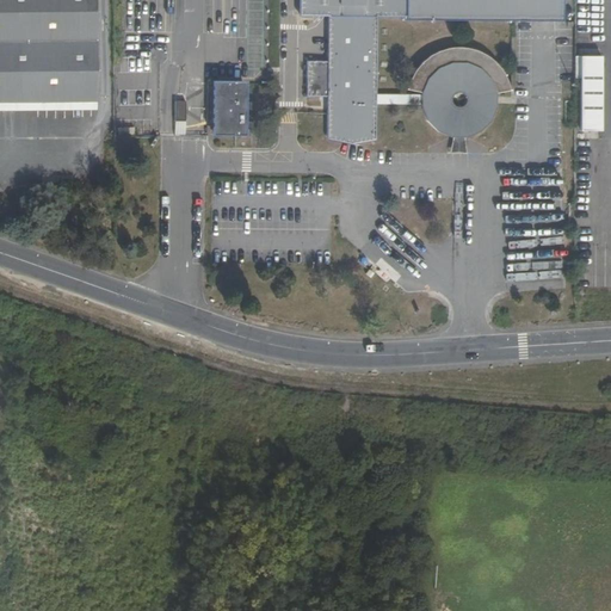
[(0,0),(0,103),(71,103),(93,103),(97,103),(96,0),(0,0)]
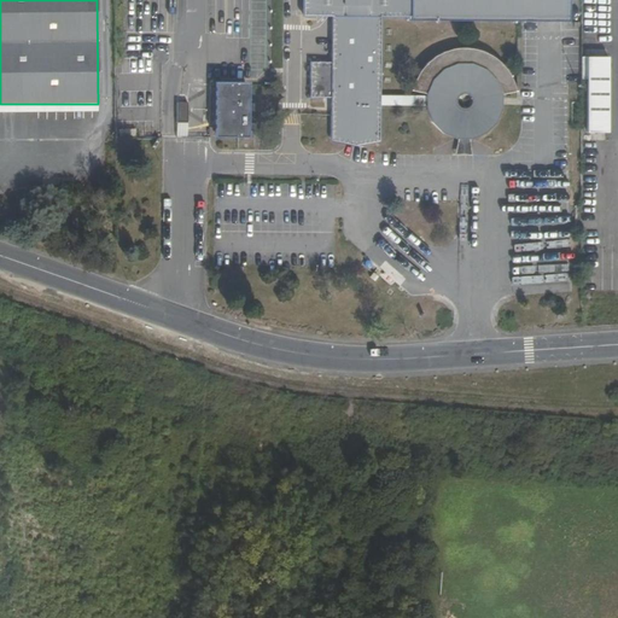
[(303,0),(303,17),(332,17),(331,62),(310,62),(310,98),(331,98),(331,139),(380,139),(380,105),(426,106),(429,112),(431,118),(435,123),(439,128),(444,133),(450,136),(458,139),(458,145),(471,145),(471,139),(477,136),(483,134),(488,129),(493,124),(496,120),(500,114),(502,108),(502,100),(503,94),(517,92),(516,85),(512,77),(508,71),(503,65),(499,60),(493,56),(487,53),(479,50),(472,48),(465,48),(458,48),(450,50),(443,52),(436,56),(430,60),(425,65),(420,71),(417,77),(414,85),(412,91),(426,93),(426,95),(380,94),(382,17),(408,17),(408,19),(570,22),(570,0),(303,0)]
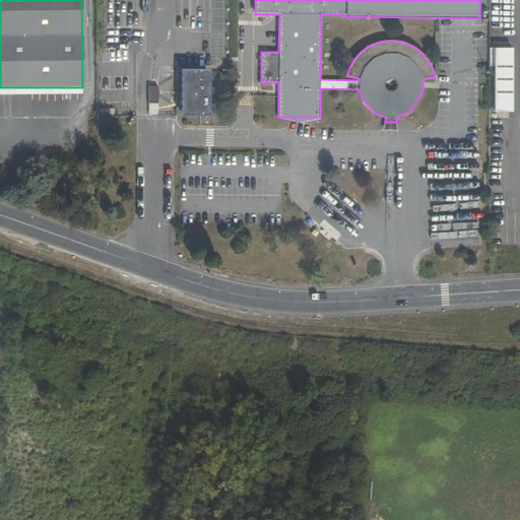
[(490,47),(489,66),(494,66),(494,111),(511,111),(512,47),(490,47)]
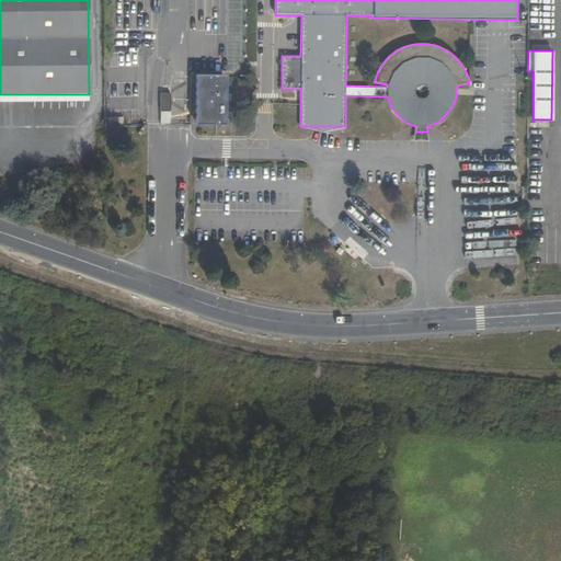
[(225,75),(196,75),(196,123),(225,123),(225,75)]
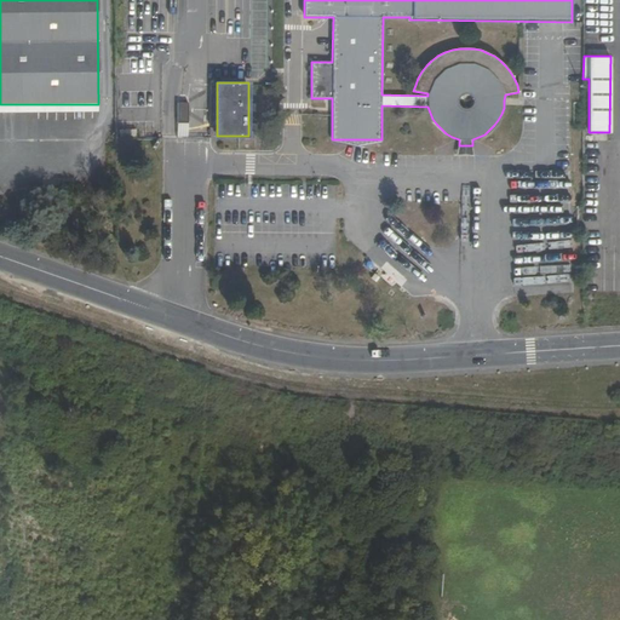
[(187,99),(177,99),(176,120),(187,120),(187,99)]
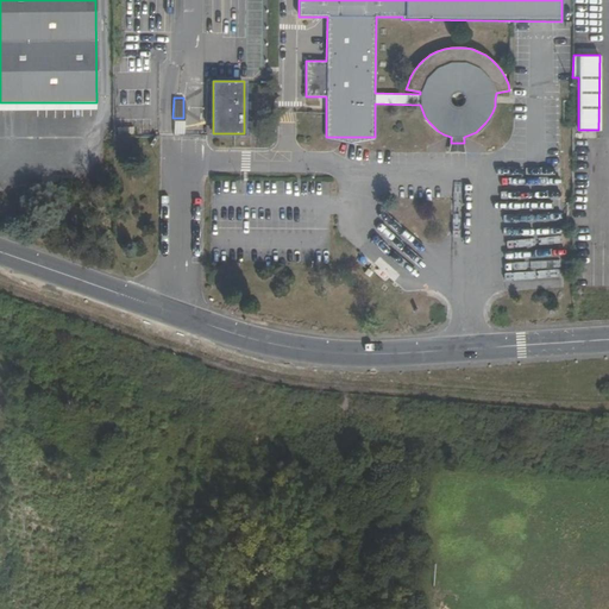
[(93,102),(70,102),(70,117),(93,117),(93,102)]
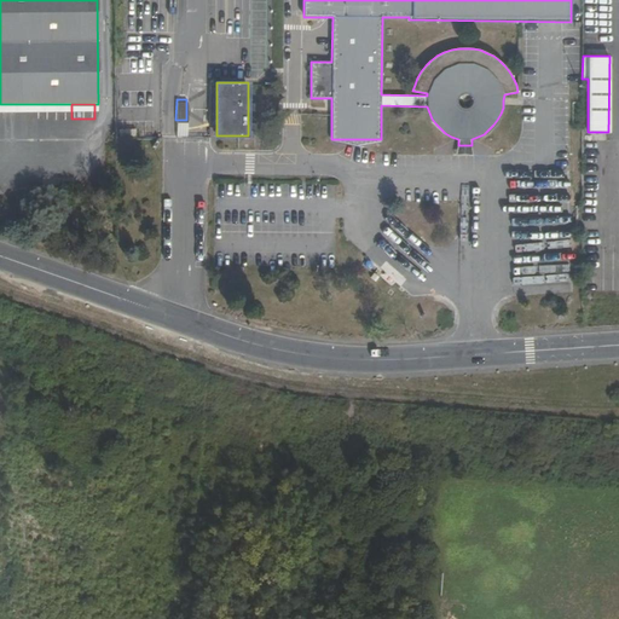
All buildings are outlined.
